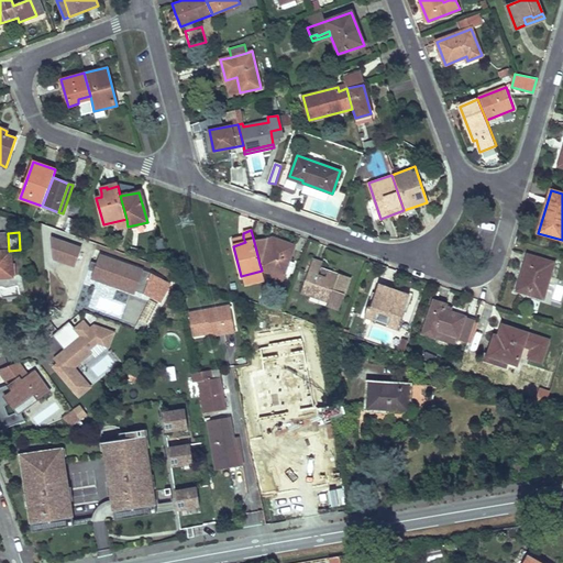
[(8,233),(0,233),(0,277),(11,276),(9,251),(8,233)]
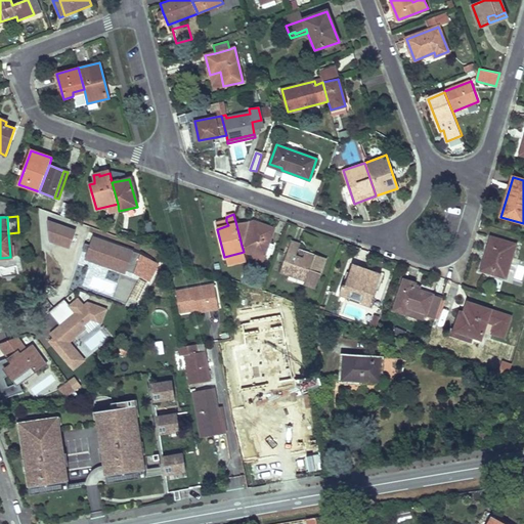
[(70,250),(77,231),(47,221),(50,243),(70,250)]
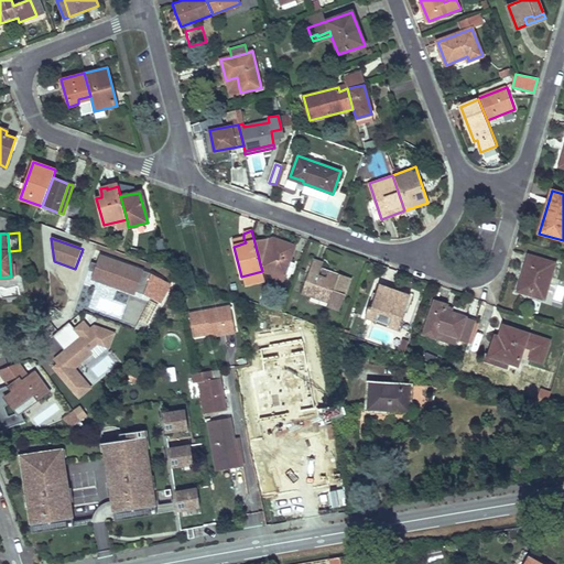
[(269,239),(255,242),(260,264),(284,273),(294,247),(272,238),(268,252),(264,251),(269,239)]
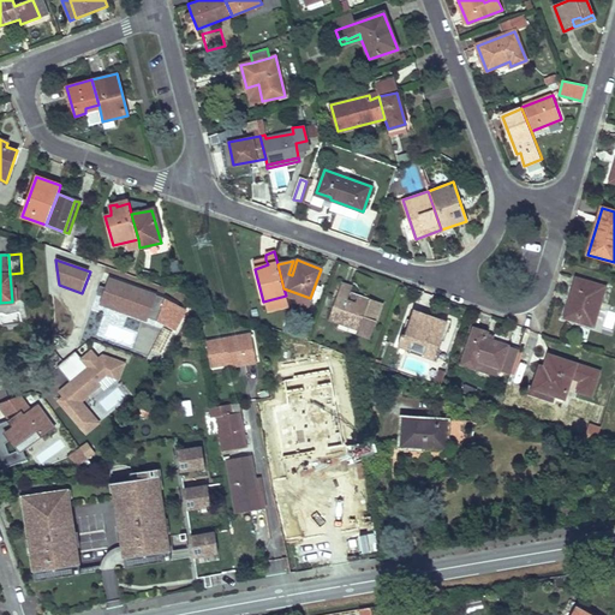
[(148,323),(150,320),(157,322),(166,298),(111,279),(106,290),(100,287),(94,302),(101,304),(100,306),(148,323)]
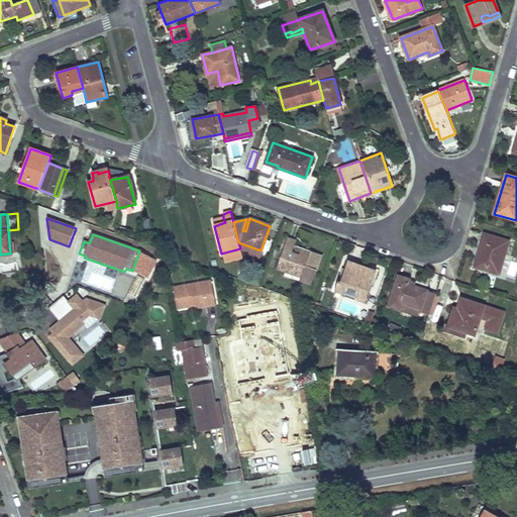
[(508,241),(485,234),(475,267),(499,274),(508,241)]
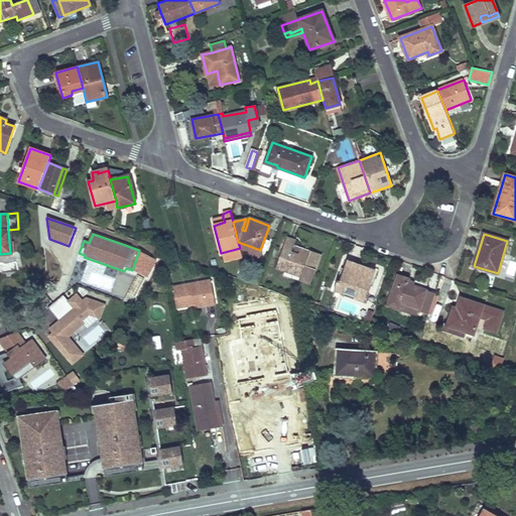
[(295,241),(286,238),(276,263),(301,273),(299,278),(299,280),(310,284),(320,254),(310,251),(309,252),(303,250),(301,257),(290,253),(293,246),(295,241)]
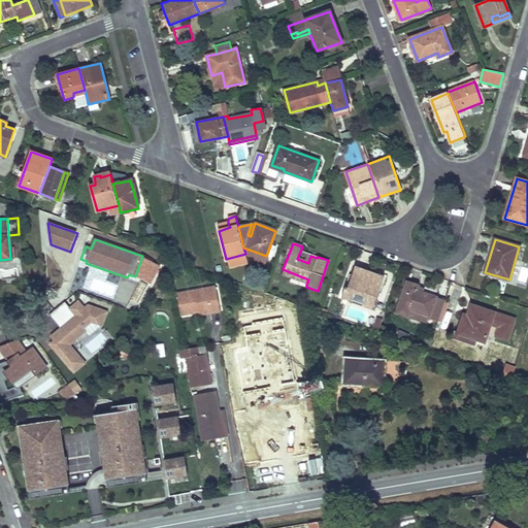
[(310,256),(300,252),(297,259),(308,263),(310,256)]
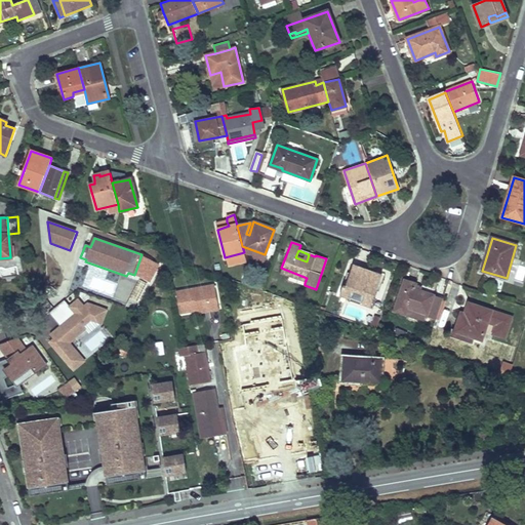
[(381,275),(353,265),(346,284),(344,283),(339,293),(370,306),(381,275)]
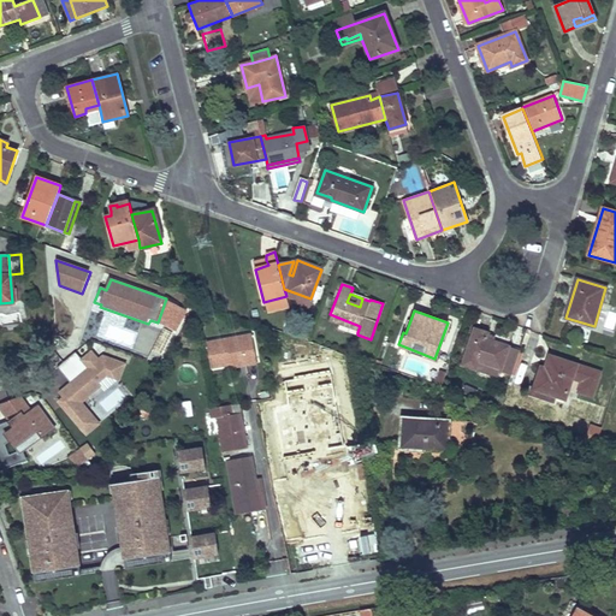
[(360,326),(330,314),(329,321),(357,332),(360,326)]
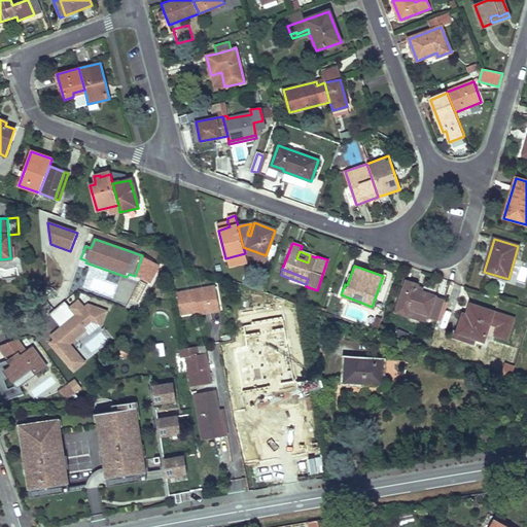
[(417,285),(407,281),(394,311),(425,322),(435,297),(421,291),(415,290),(417,286),(417,285)]
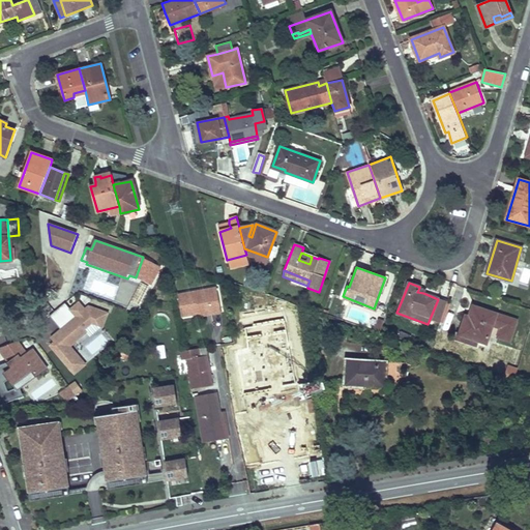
[(212,312),(221,311),(217,286),(178,292),(181,314),(199,311),(212,308),(212,312)]
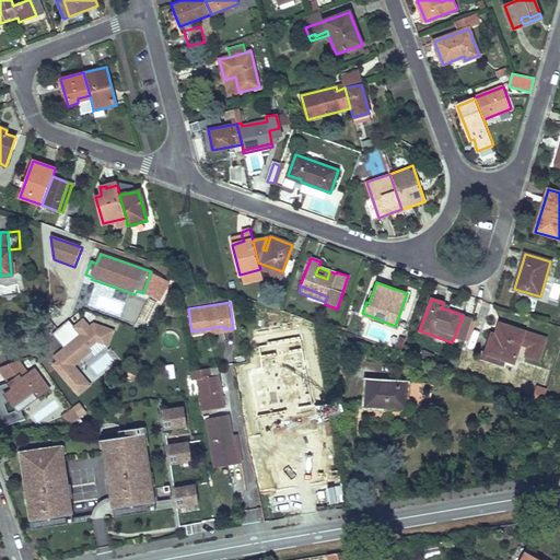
[(92,387),(76,368),(93,352),(90,350),(97,343),(109,347),(115,331),(93,324),(91,326),(84,319),(73,328),(80,336),(54,358),(57,362),(53,366),(80,398),(92,387)]
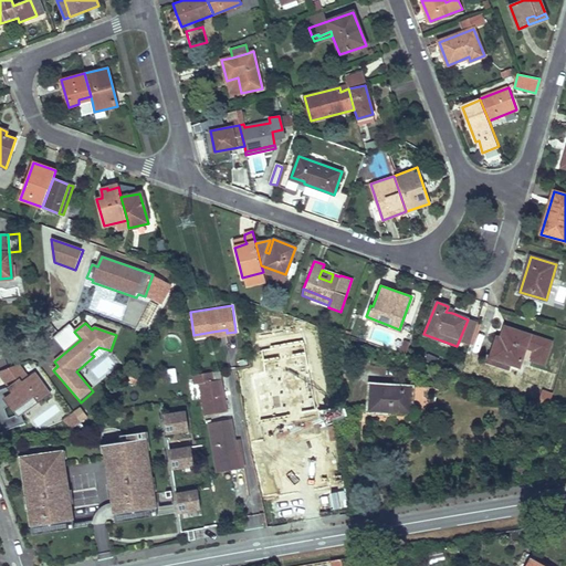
[(551,343),(505,326),(501,339),(503,341),(501,347),(494,345),(490,357),(519,367),(525,347),(535,350),(532,359),(543,364),(551,343)]
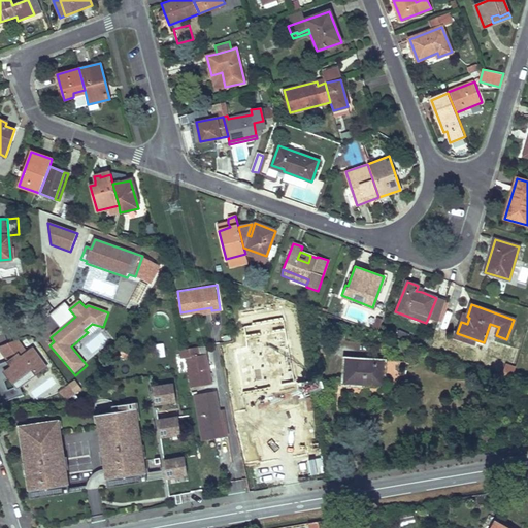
[(457,333),(455,332),(454,337),(485,348),(487,342),(484,342),(457,333)]
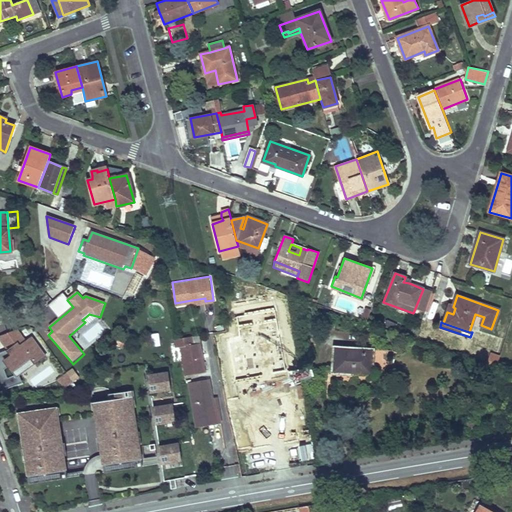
[(0,342),(7,352),(0,354),(0,392),(23,384),(20,376),(47,356),(32,337),(27,342),(18,330),(0,336),(0,342)]
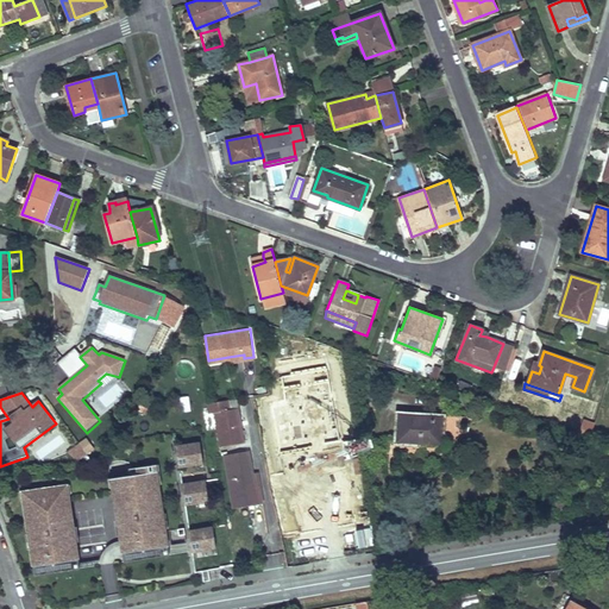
[(230,400),(207,403),(208,413),(215,412),(220,446),(244,441),(238,408),(231,409),(230,400)]
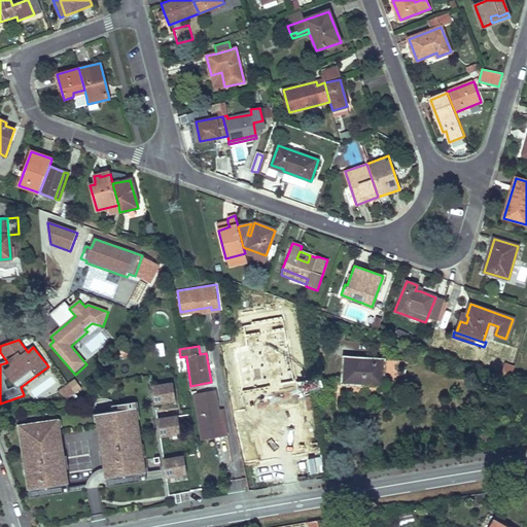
[(244,409),(292,401),(285,353),(265,356),(269,382),(251,384),(249,371),(230,374),(232,389),(241,388),(244,409)]
